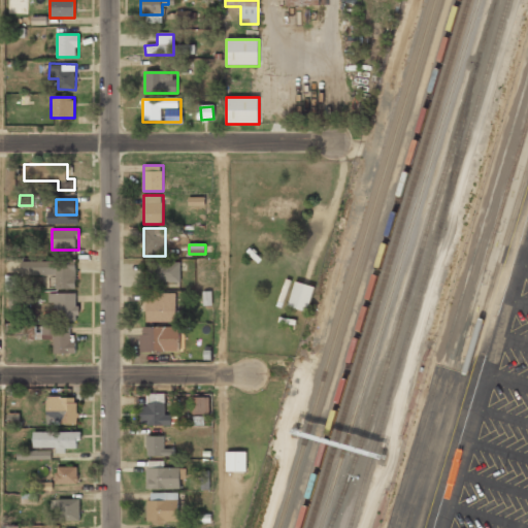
[(76,290),(76,261),(22,261),(22,275),(55,275),(55,290),(76,290)]
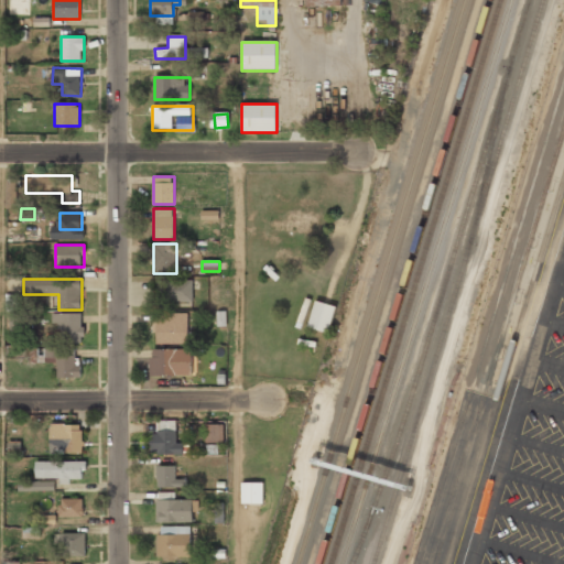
[(193,281),(156,281),(156,302),(193,302),(193,281)]
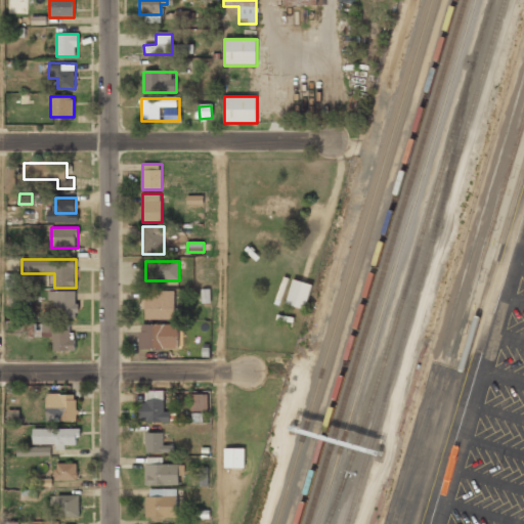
[(20,272),(5,273),(5,289),(22,288),(20,272)]
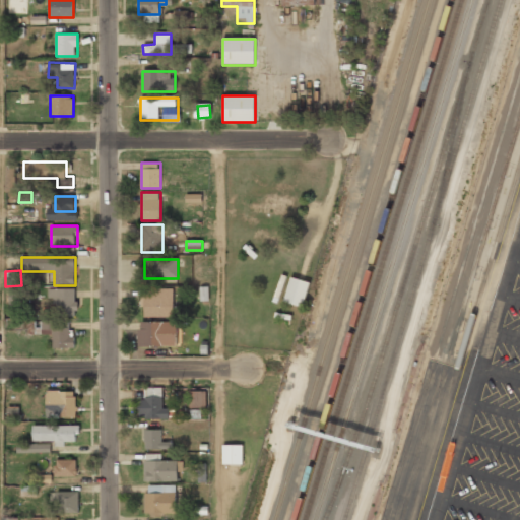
[(283,302),(302,309),(310,284),(291,278),(283,302)]
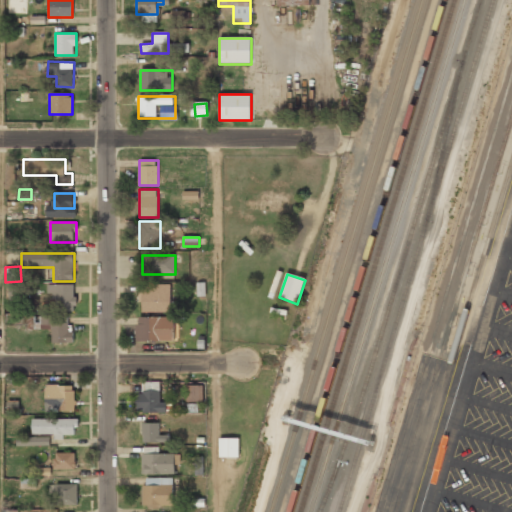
[(56,310),(76,310),(76,284),(48,284),(48,299),(56,299),(56,310)]
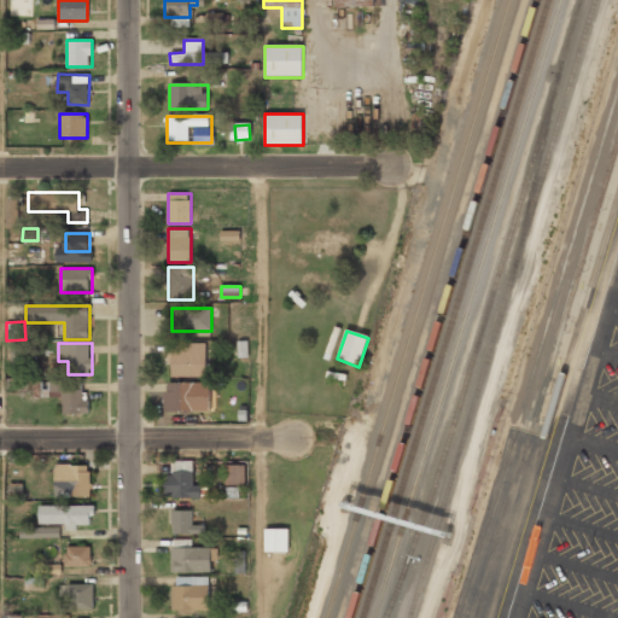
[(207,377),(207,343),(169,343),(169,377),(207,377)]
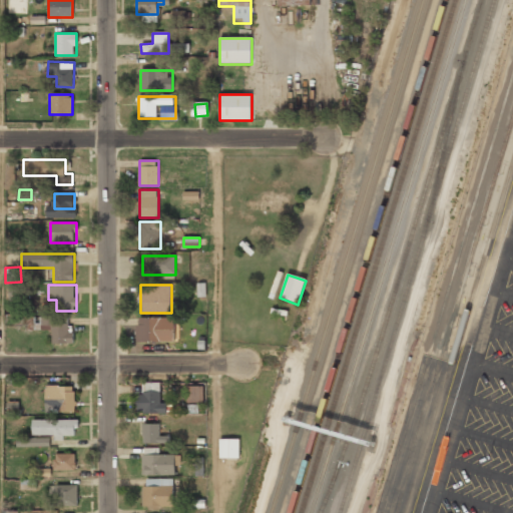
[(38,326),(52,326),(52,344),(71,344),(71,317),(38,317),(38,326)]
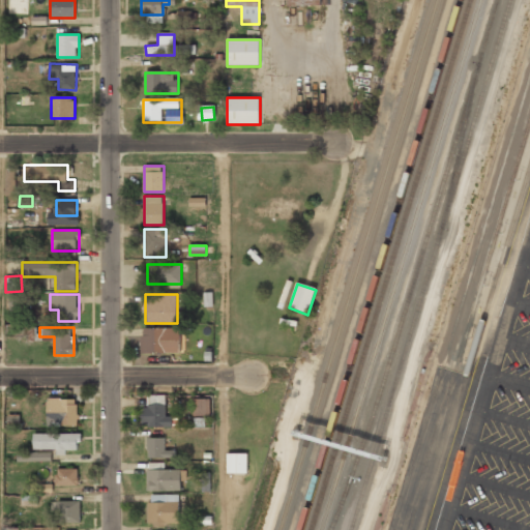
[(140,328),(140,353),(181,353),(181,328),(140,328)]
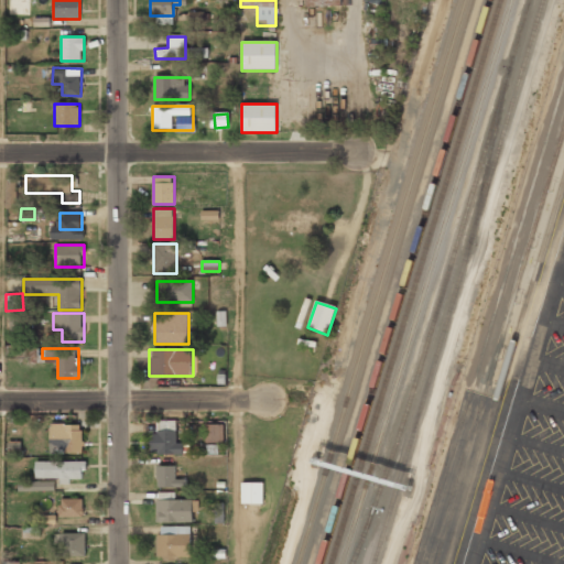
[(184,453),(184,442),(177,442),(177,421),(158,421),(158,453),(184,453)]
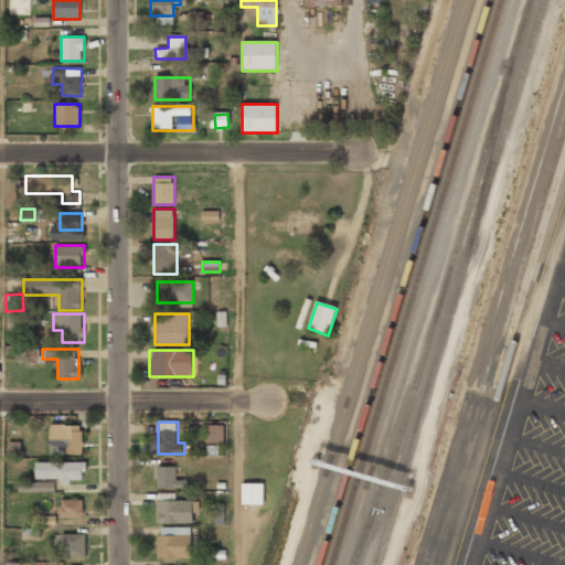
[(84,454),(84,425),(51,425),(51,454),(84,454)]
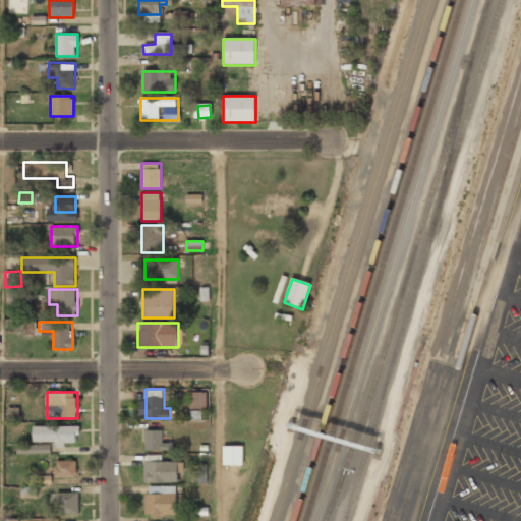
[(207,392),(189,392),(189,410),(207,410),(207,392)]
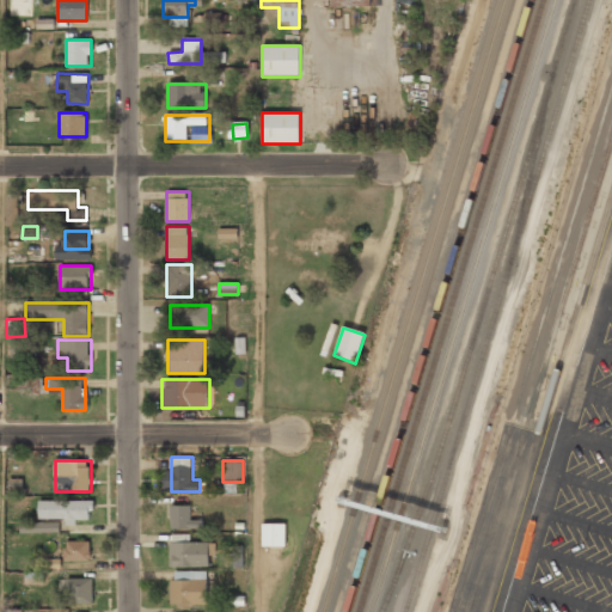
[(92,501),(40,501),(40,521),(92,521),(92,501)]
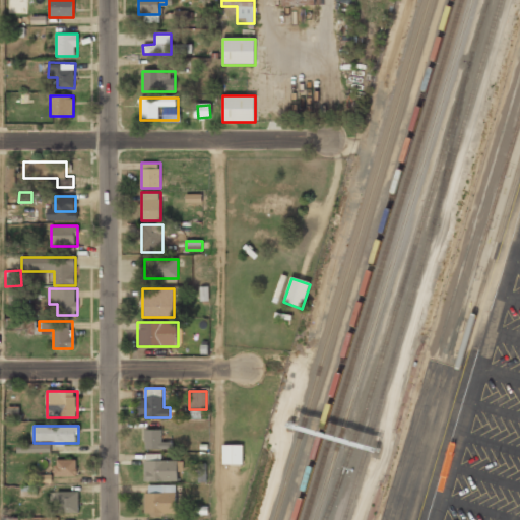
[(144,449),(171,449),(171,440),(161,440),(161,429),(144,429),(144,449)]
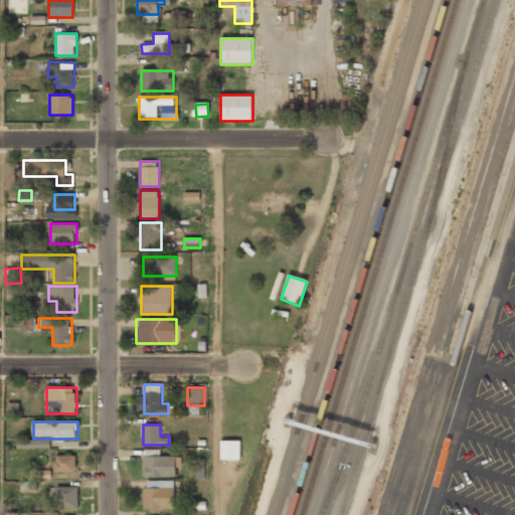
[(17,449),(50,449),(50,439),(17,440),(17,449)]
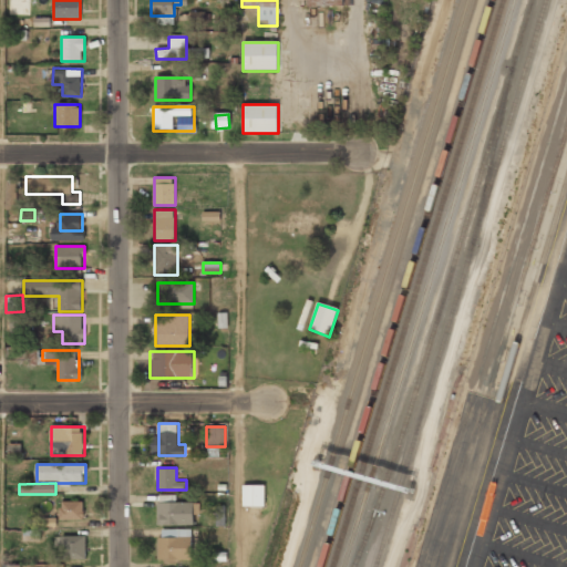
[(265,507),(265,486),(243,486),(243,507),(265,507)]
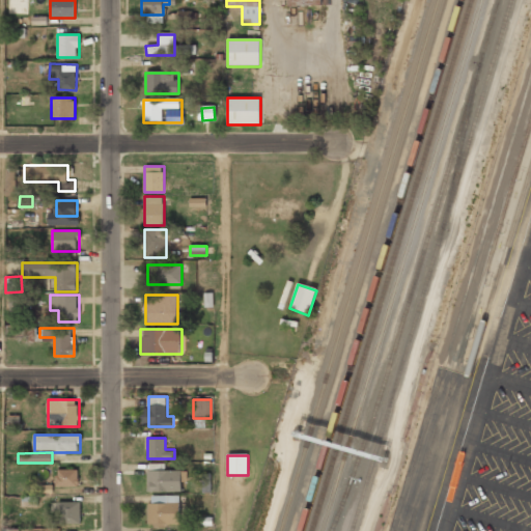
[(184,491),(184,470),(166,470),(166,464),(147,464),(147,491),(184,491)]
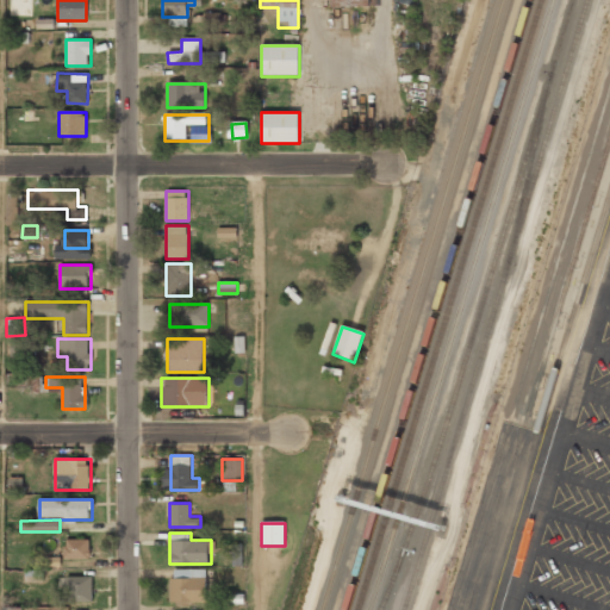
[(89,539),(64,539),(64,558),(89,559),(89,539)]
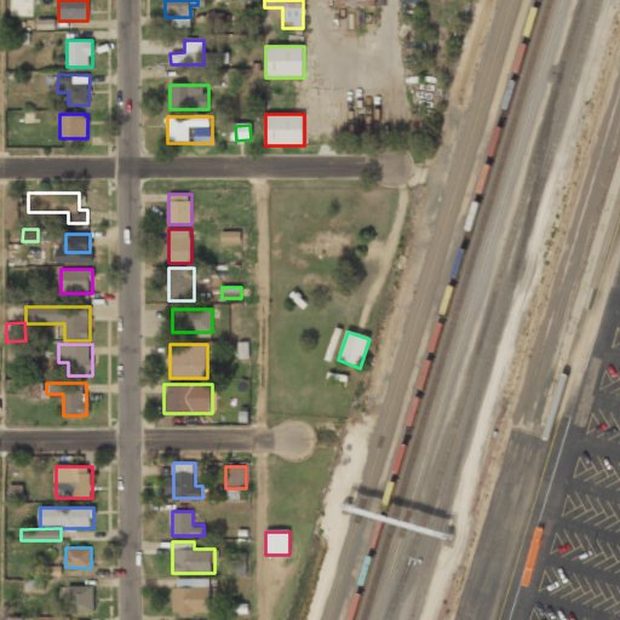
[(210,579),(173,579),(173,610),(210,610),(210,579)]
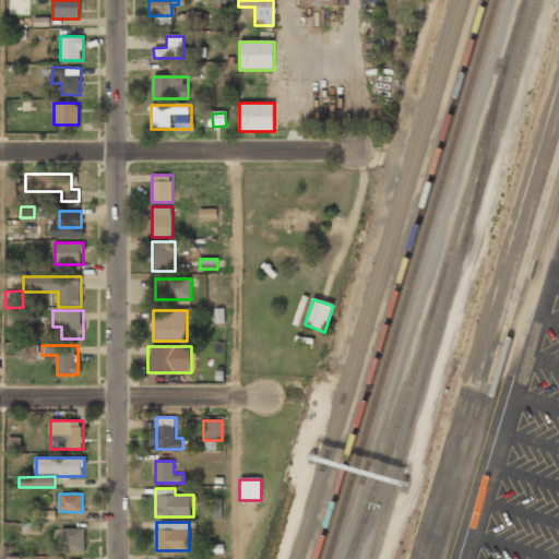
[(59,528),(59,551),(84,551),(84,528),(59,528)]
